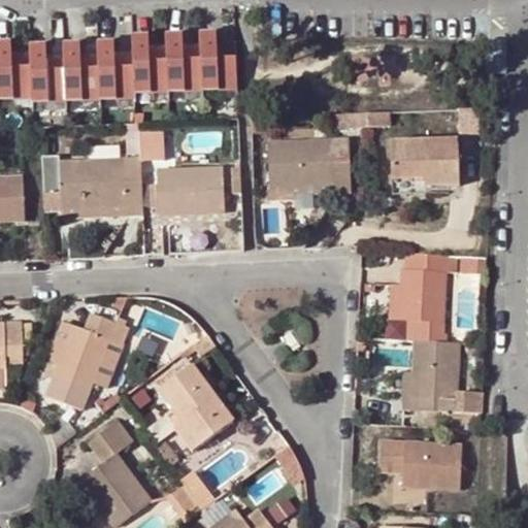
[(0,100),(12,100),(12,101),(32,100),(32,103),(47,103),(47,104),(81,101),(81,102),(99,102),(99,100),(134,100),(134,94),(168,94),(168,93),(202,93),(202,92),(218,91),(218,92),(237,91),(236,51),(218,52),(217,43),(217,33),(199,34),(200,44),(200,53),(184,53),(183,45),(183,35),(165,36),(166,45),(166,54),(150,55),(149,46),(149,36),(132,37),(133,52),(133,60),(114,61),(114,53),(114,42),(97,43),(98,54),(98,61),(80,62),(80,55),(80,44),(63,44),(64,55),(64,63),(46,64),(46,56),(46,45),(30,46),(30,52),(30,60),(12,61),(11,53),(11,42),(0,42),(0,100)]
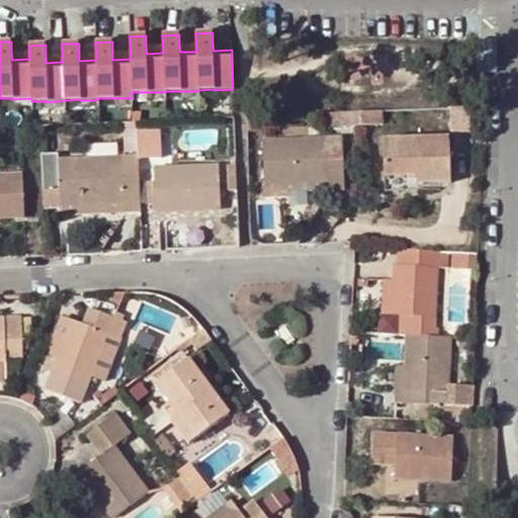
[(213,51),(232,50),(231,42),(212,42),(213,51)]
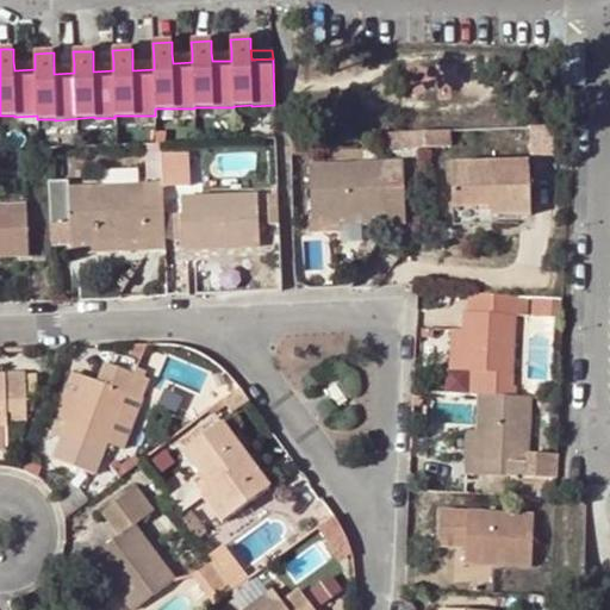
[(211,53),(212,61),(231,61),(231,51),(211,53)]
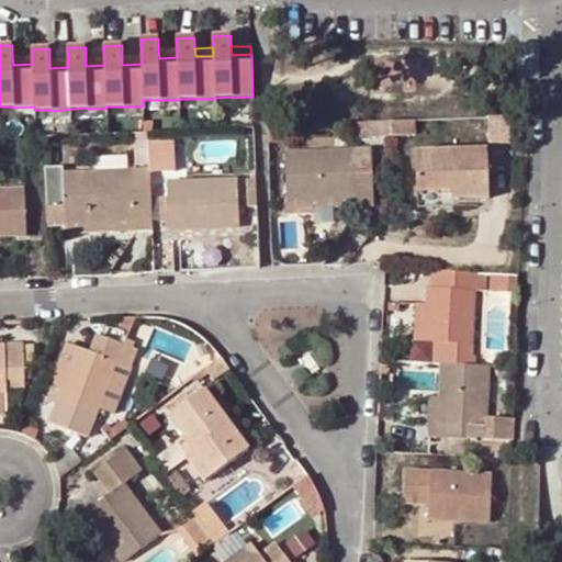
[(158,49),(159,58),(177,57),(177,48),(158,49)]
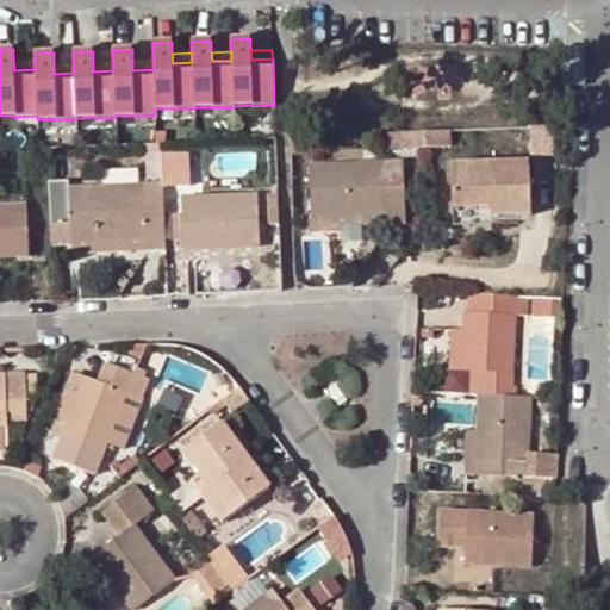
[(13,61),(14,70),(35,69),(35,60),(13,61)]
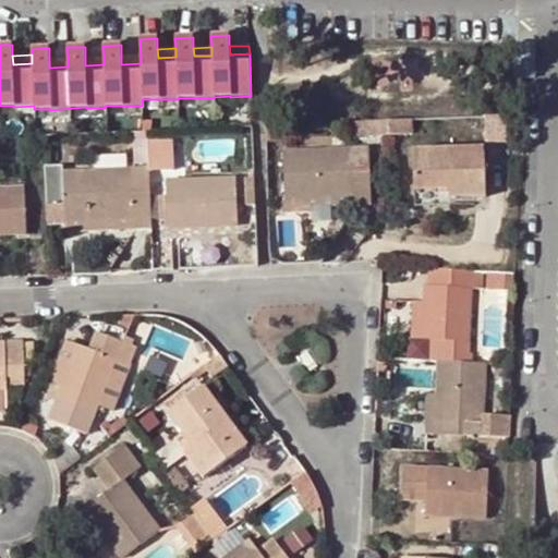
[(121,56),(121,64),(141,63),(141,55),(121,56)]
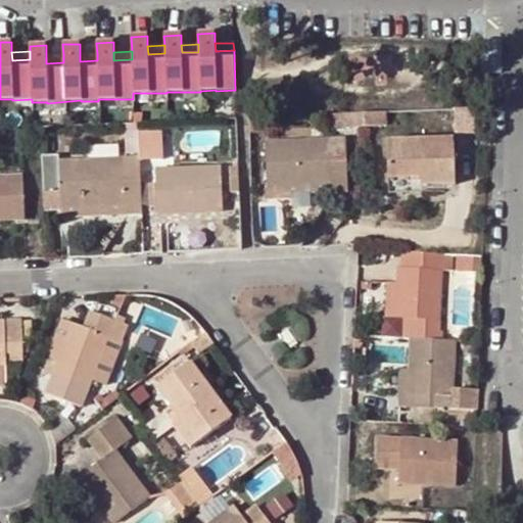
[(80,54),(80,61),(97,60),(97,53),(80,54)]
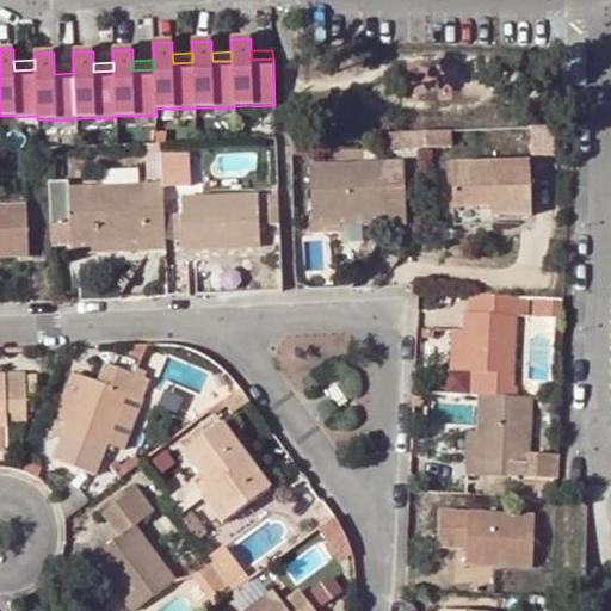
[(54,65),(54,74),(74,73),(74,63),(54,65)]
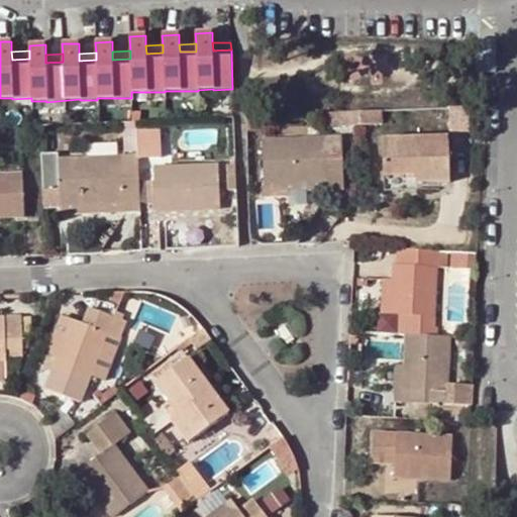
[(450,133),(469,132),(468,107),(449,108),(450,133)]
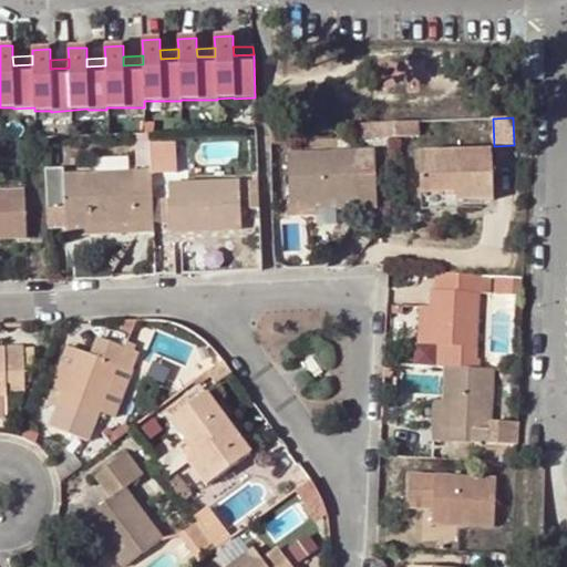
[(418,122),(394,123),(395,138),(419,137),(418,122)]
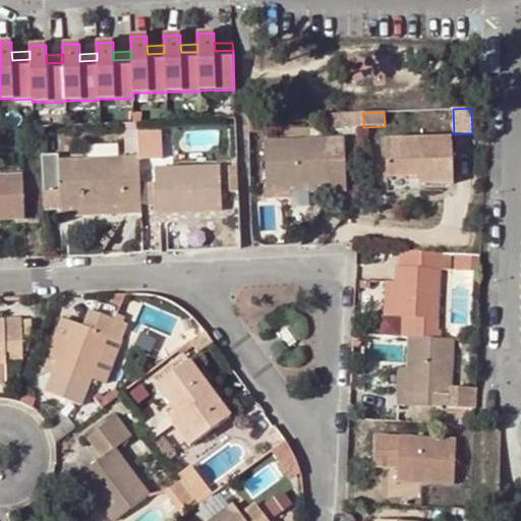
[(362,113),(342,114),(342,128),(363,127),(362,113)]
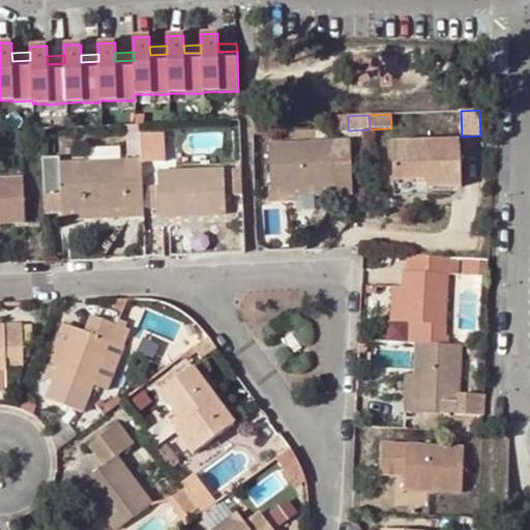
[(128,125),(130,163),(142,163),(141,140),(140,125),(128,125)]
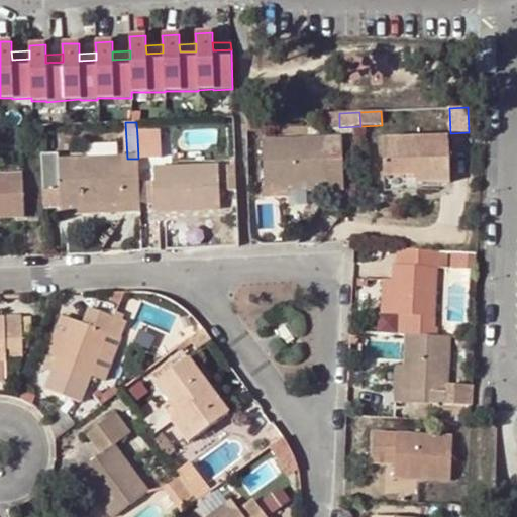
[(414,176),(415,182),(449,182),(448,137),(382,139),(384,177),(414,176)]
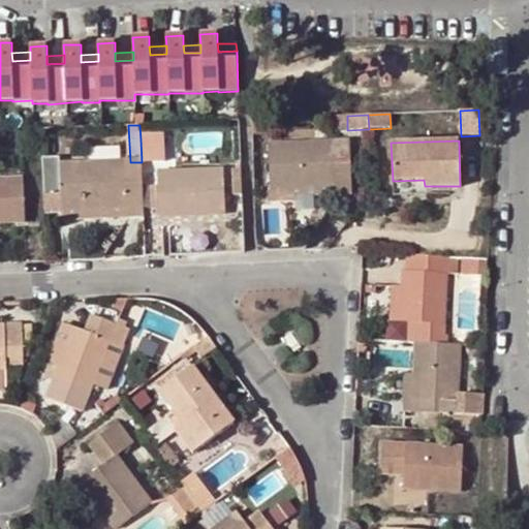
[(350,194),(349,142),(269,145),(270,189),(294,188),(335,186),(335,194),(350,194)]
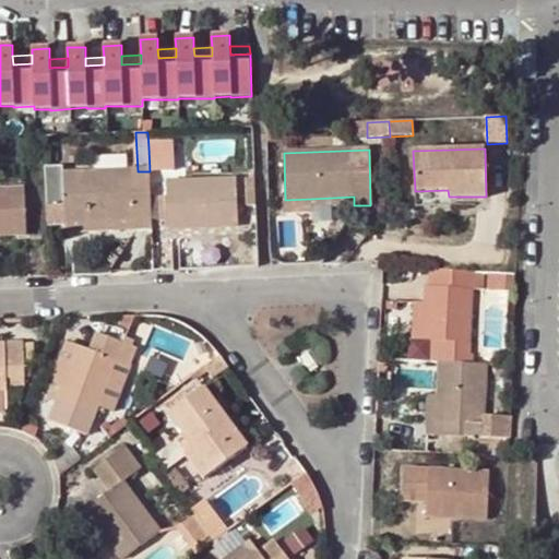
[(134,229),(152,229),(150,171),(138,171),(64,174),(64,166),(46,167),(47,222),(66,221),(134,218),(134,229)]
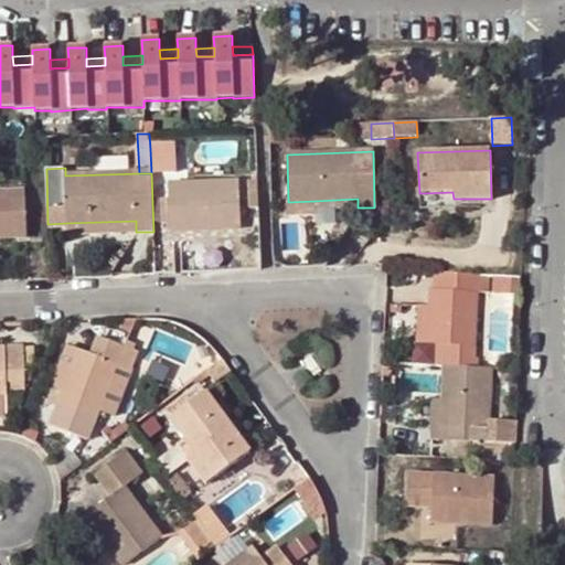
[(156,273),(174,272),(173,242),(173,232),(240,228),(237,181),(168,184),(170,232),(153,233),(156,273)]
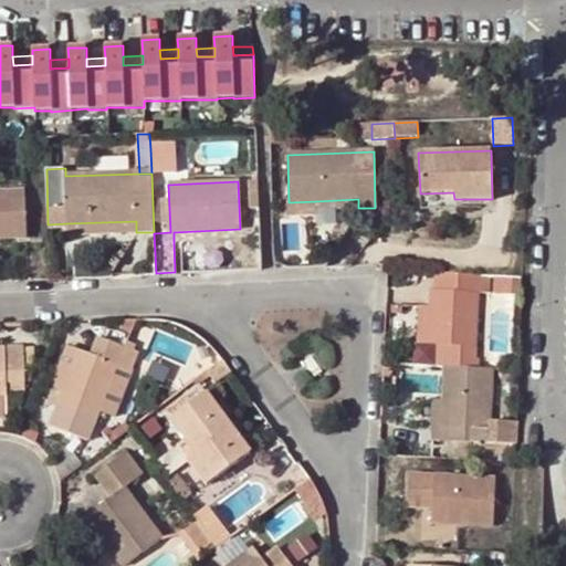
[(0,238),(25,237),(24,190),(0,191),(0,238)]
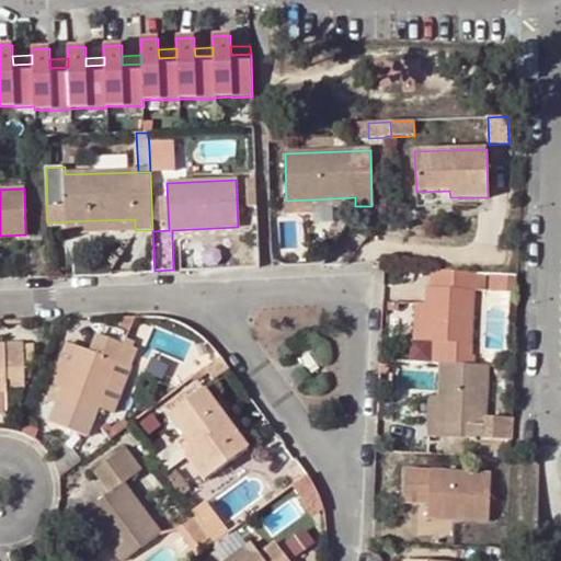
[(450,205),(450,197),(449,191),(416,192),(418,206),(450,205)]
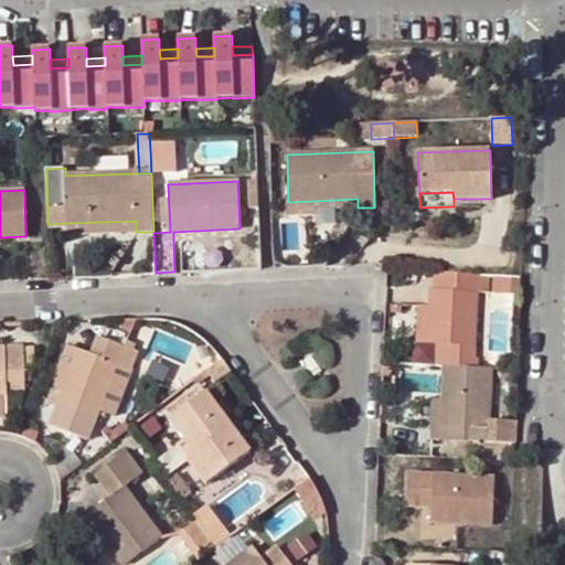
[(315,210),(358,208),(358,199),(315,201),(315,210)]
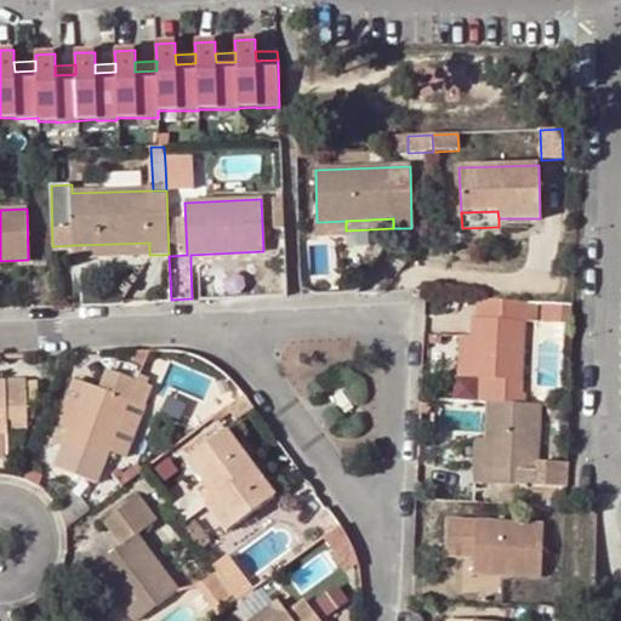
[(73,245),(73,257),(149,255),(149,243),(73,245)]
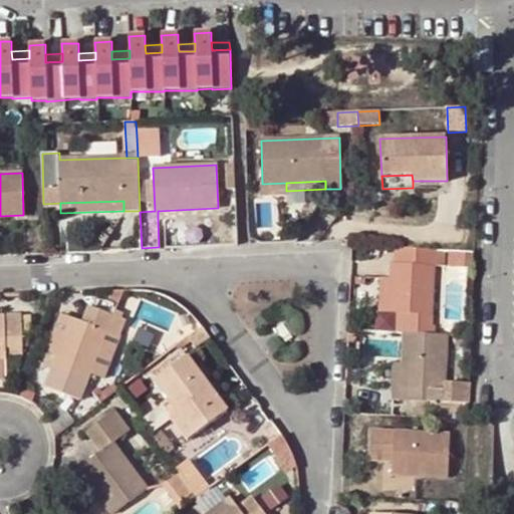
[(218,216),(218,208),(158,211),(158,220),(218,216)]
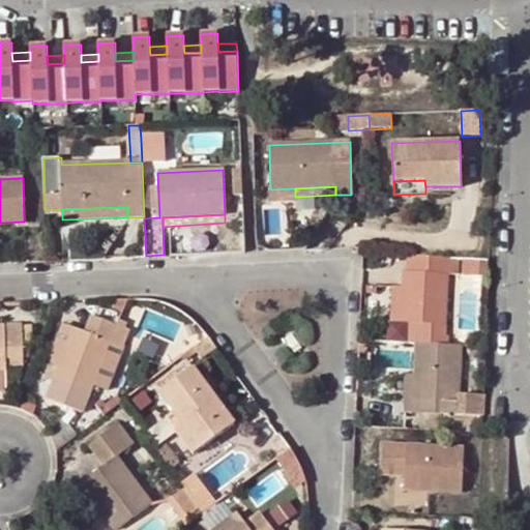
[(416,329),(415,343),(443,344),(446,272),(457,272),(458,258),(409,256),(408,270),(403,271),(402,286),(402,321),(412,322),(412,328),(416,329)]
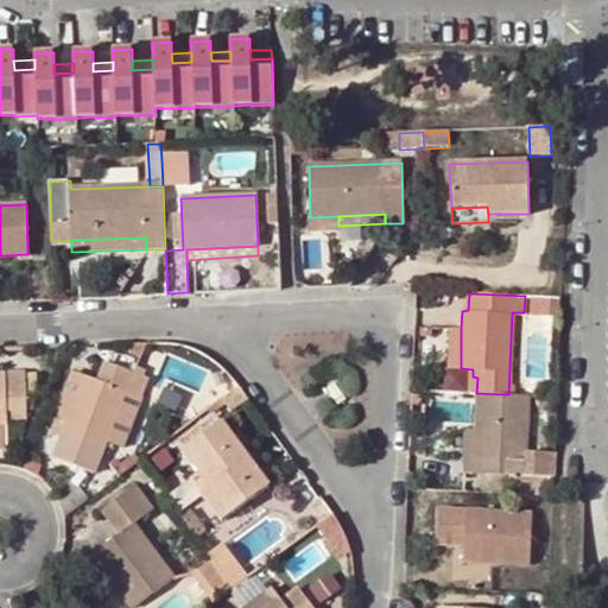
[(561,297),(532,296),(531,314),(561,315),(561,297)]
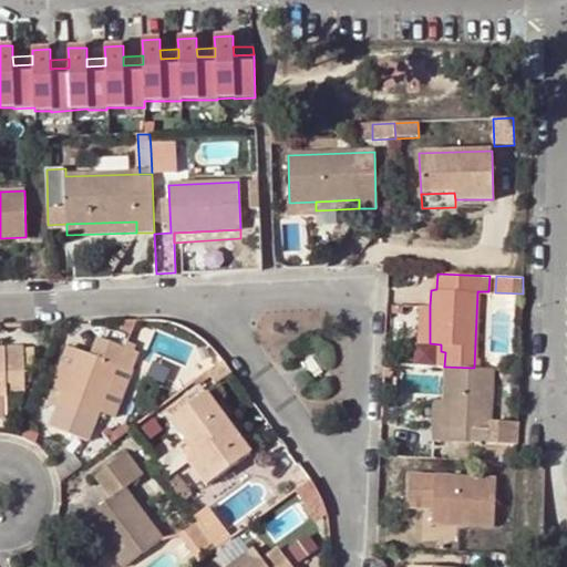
[(430,343),(430,306),(421,306),(420,343),(430,343)]
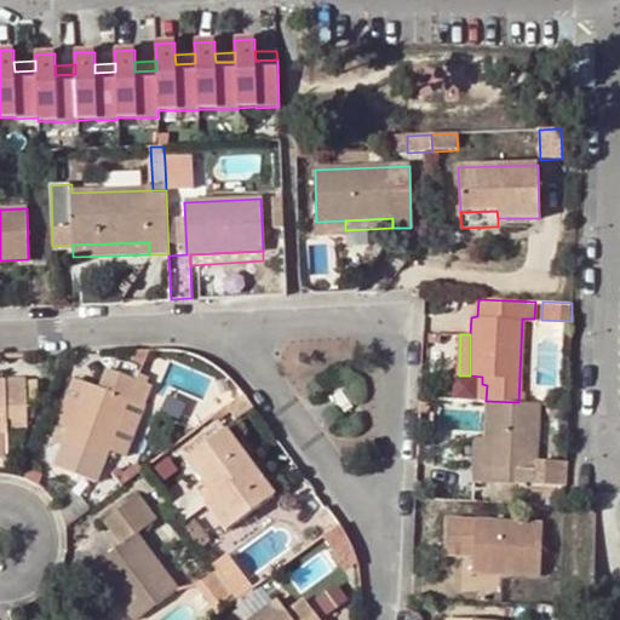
[(156,349),(143,350),(138,359),(151,363),(158,349),(156,349)]
